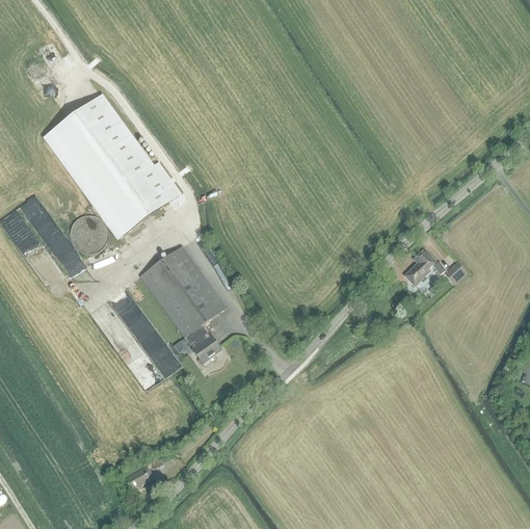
[(99,95),(43,136),(116,237),(179,192),(156,161),(151,166),(99,95)]
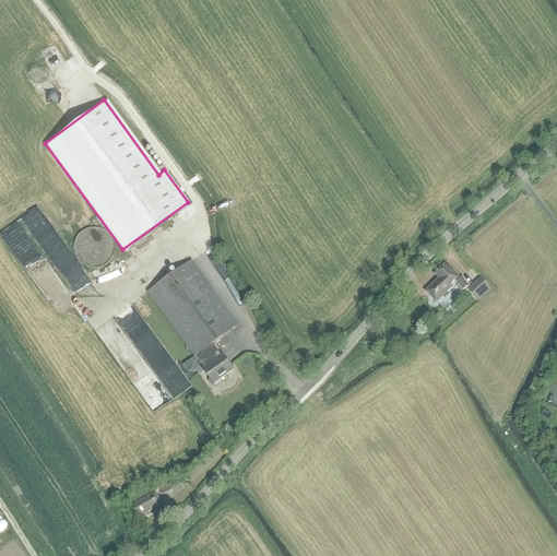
[(84,241),(85,257),(108,256),(108,245),(97,245),(97,240),(84,241)]
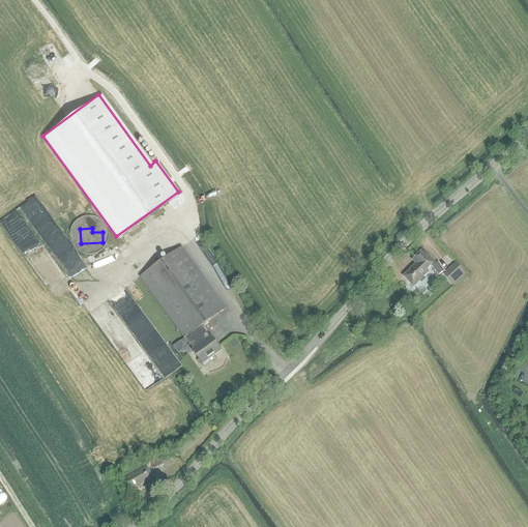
[(199,361),(218,348),(208,333),(207,334),(199,323),(224,305),(179,243),(137,274),(182,335),(182,334),(191,346),(189,348),(199,361)]
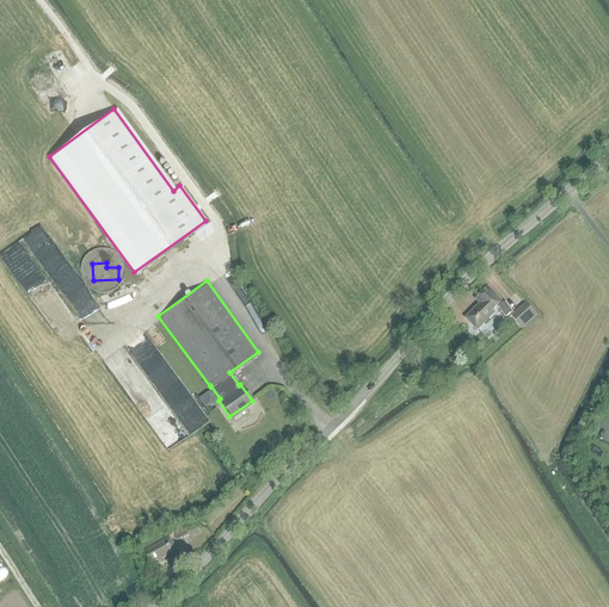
[(488,308),(498,298),(485,285),(475,293),(480,297),(462,315),(473,326),(491,310),(488,308)]
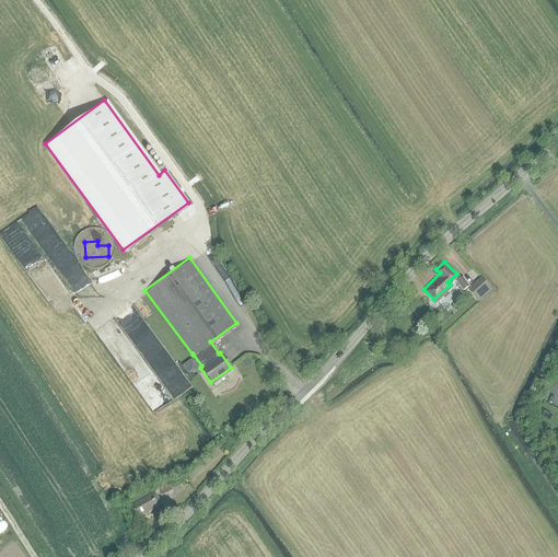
[(454,278),(460,288),(467,283),(461,274),(454,278)]
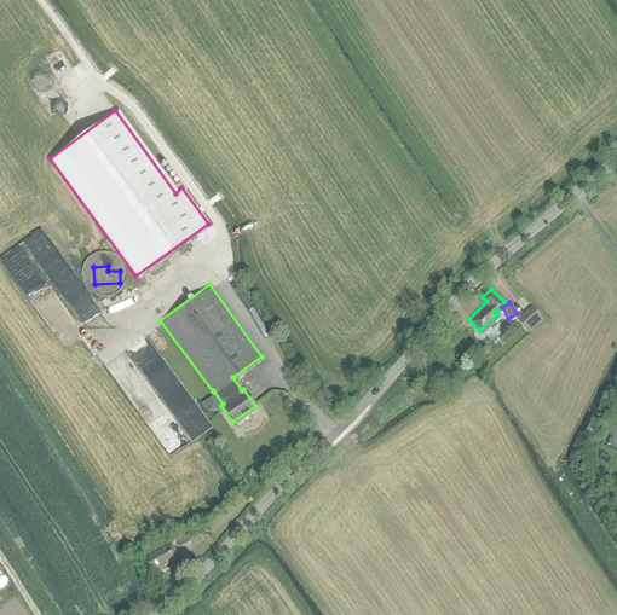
[(542,317),(530,303),(514,317),(526,330),(542,317)]
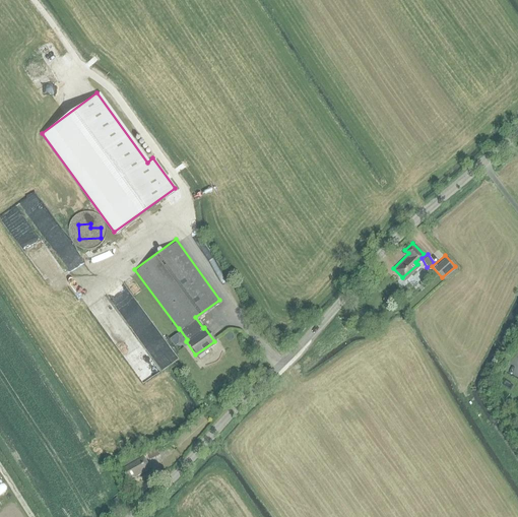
[(139,380),(158,368),(140,339),(122,350),(139,380)]
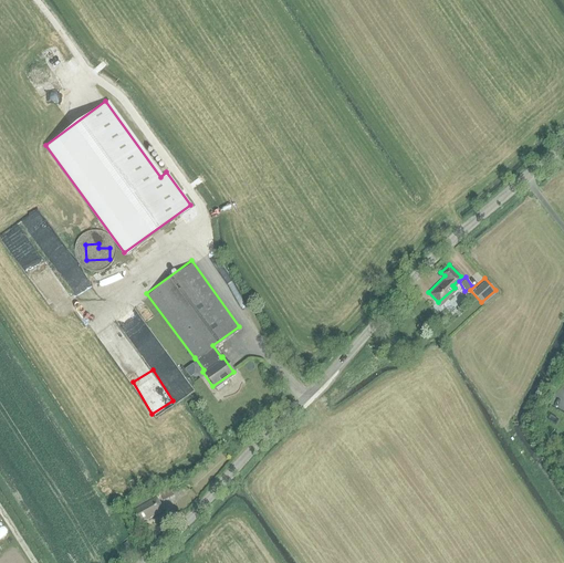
[(171,493),(166,482),(156,488),(160,498),(171,493)]
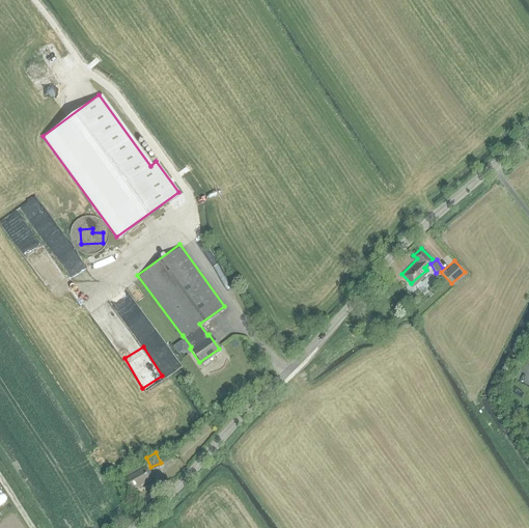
[(151,476),(144,465),(122,477),(129,488),(129,489),(137,484),(151,476)]
